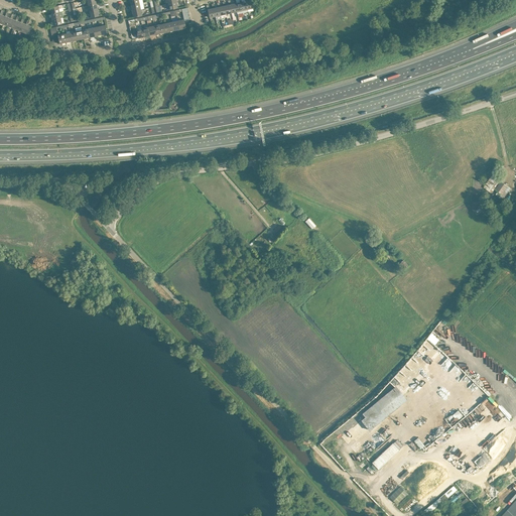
[(229,0),(228,1),(229,5),(230,4),(232,13),(237,12),(237,11),(235,3),(234,3),(231,4),(230,0),(229,0)]
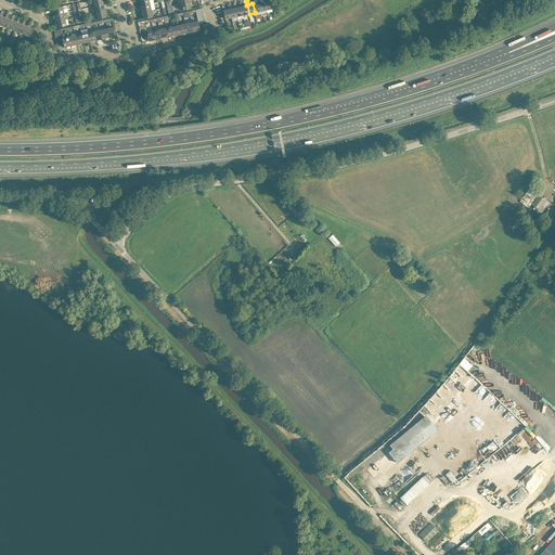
[(250,0),(252,3),(253,3),(255,12),(255,13),(255,15),(261,14),(259,2),(258,2),(254,3),(253,0),(250,0)]
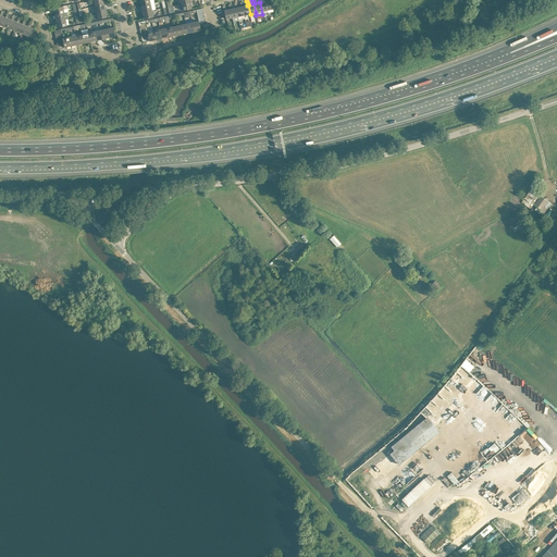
[(258,0),(259,2),(260,2),(262,14),(268,13),(268,10),(265,1),(264,1),(261,2),(260,0),(258,0)]
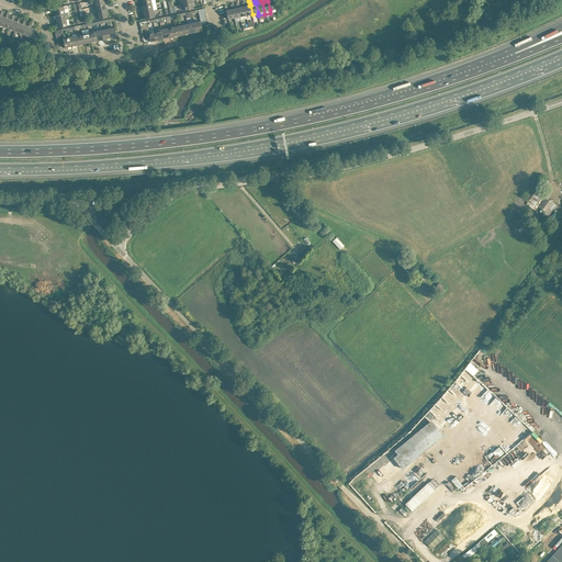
[(266,0),(267,1),(268,1),(270,10),(276,9),(273,0),(272,0),(269,1),(269,0),(266,0)]
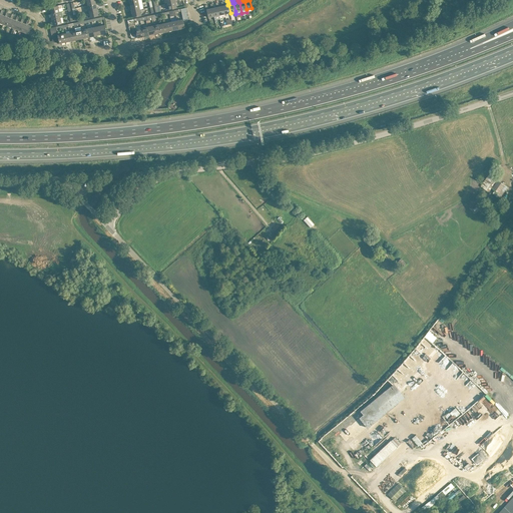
[(175,1),(167,3),(168,10),(176,8),(175,4),(176,4),(175,1)]
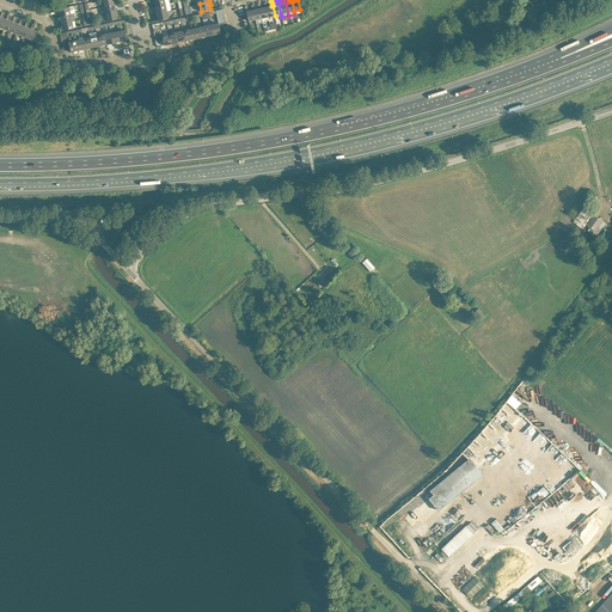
[(264,2),(265,7),(268,17),(275,16),(273,5),(271,6),(268,6),(267,1),(264,2)]
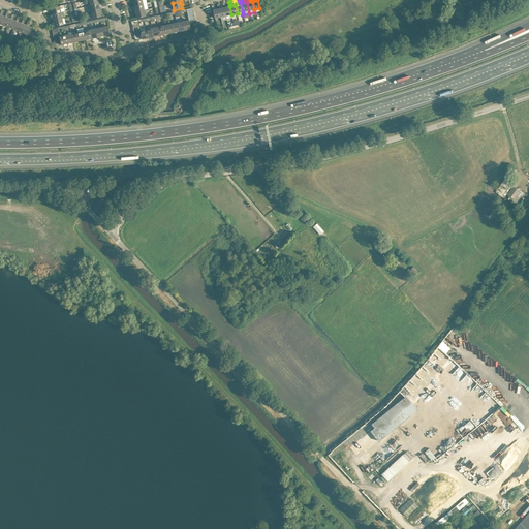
[(223,3),(222,3),(223,7),(224,7),(226,16),(231,14),(229,6),(225,7),(224,2),(223,3)]
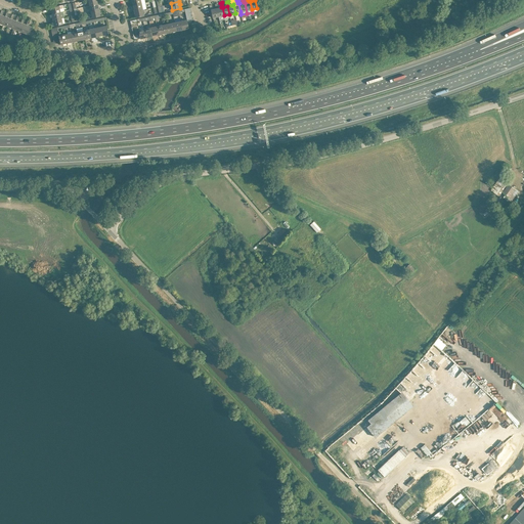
[(216,4),(215,4),(216,8),(217,8),(218,16),(219,20),(225,19),(224,15),(222,7),(221,7),(218,8),(217,4),(216,4)]
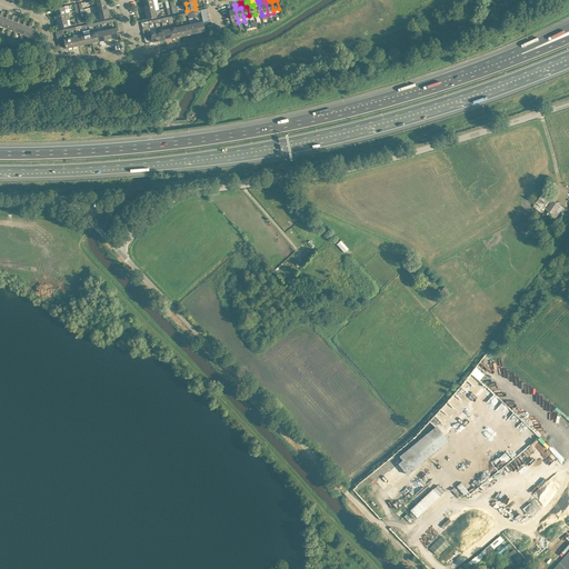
[(55,8),(57,16),(66,13),(65,10),(69,9),(68,6),(55,8)]
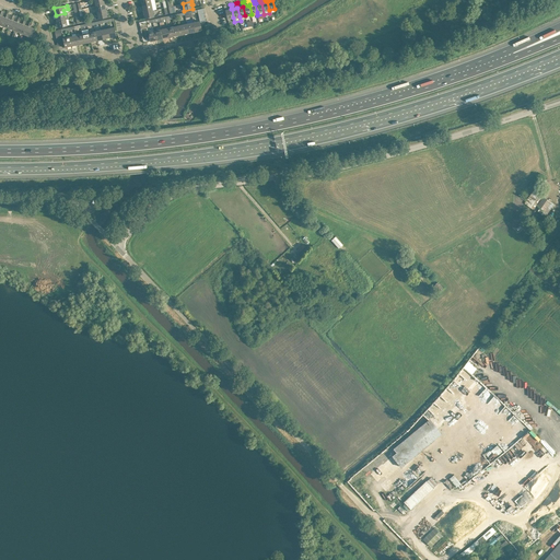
[(226,6),(224,6),(225,11),(225,10),(228,19),(233,18),(232,9),(231,9),(228,10),(226,6)]
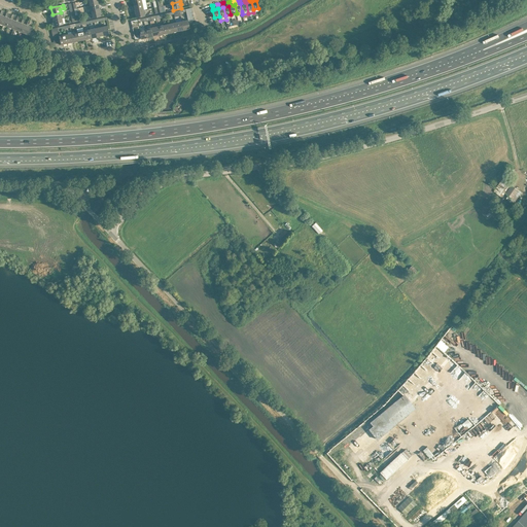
[(6,16),(3,25),(8,27),(11,19),(10,19),(7,18),(9,13),(7,12),(5,16),(6,16)]
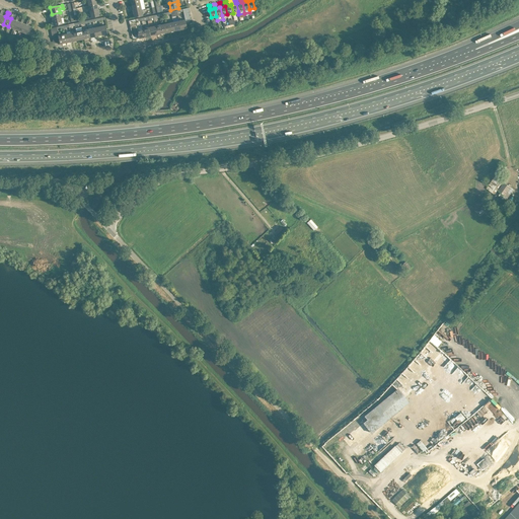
[(11,18),(8,26),(13,28),(16,20),(15,20),(12,19),(14,15),(13,14),(12,14),(10,18),(11,18)]
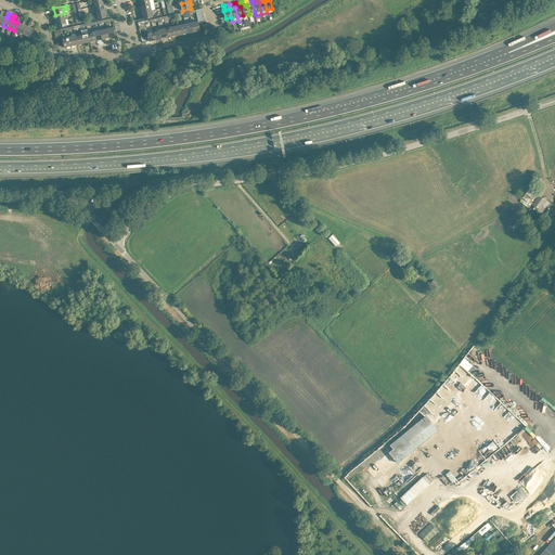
[(17,22),(14,30),(20,33),(23,24),(18,23),(21,18),(20,17),(18,17),(16,22),(17,22)]
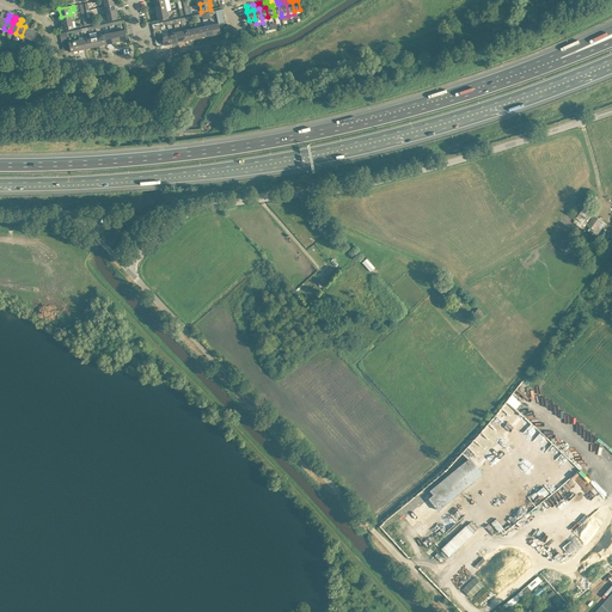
[(25,26),(22,36),(29,38),(32,29),(31,29),(28,28),(29,23),(28,22),(26,22),(25,26)]
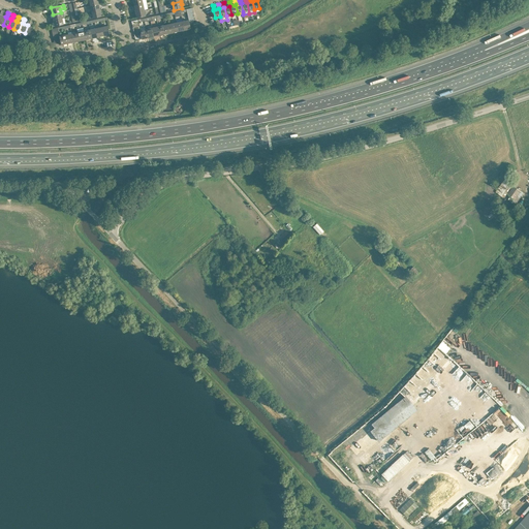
[(28,25),(25,33),(30,35),(33,27),(29,26),(30,22),(29,21),(28,21),(27,25),(28,25)]
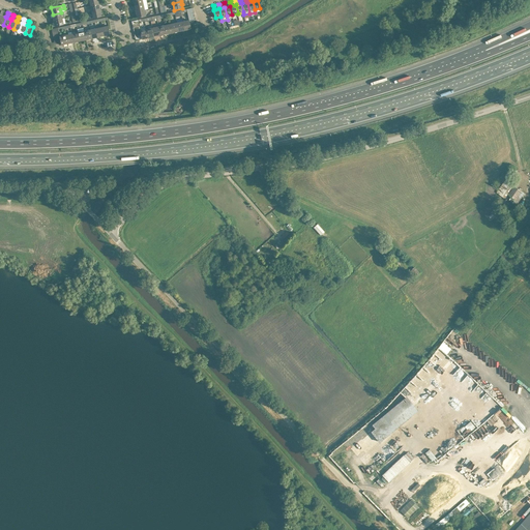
[(518,204),(524,192),(503,180),(497,193),(518,204)]
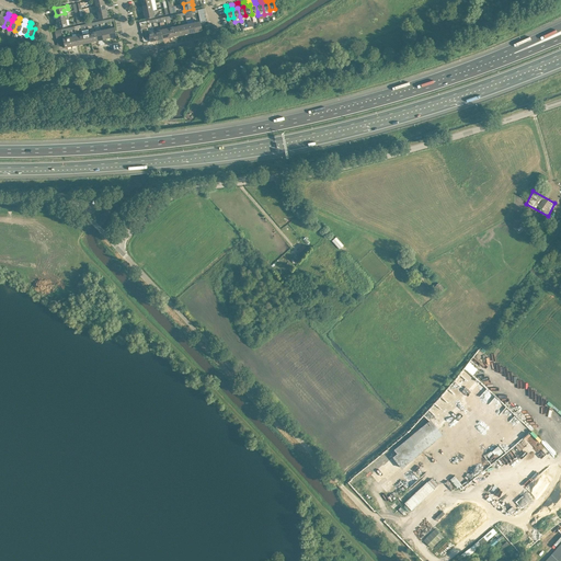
[(336,237),(332,241),(339,249),(343,245),(336,237)]
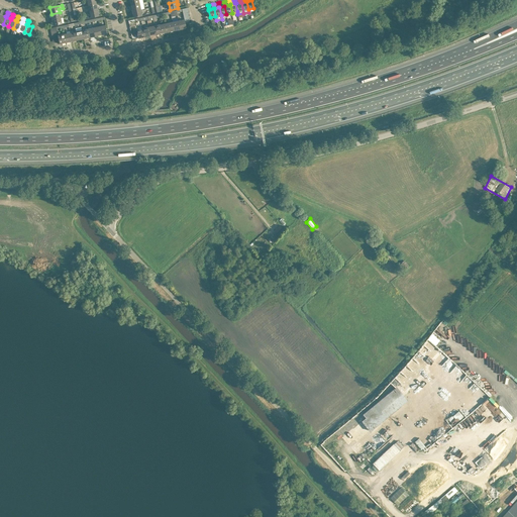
[(264,250),(271,244),(266,239),(259,245),(264,250)]
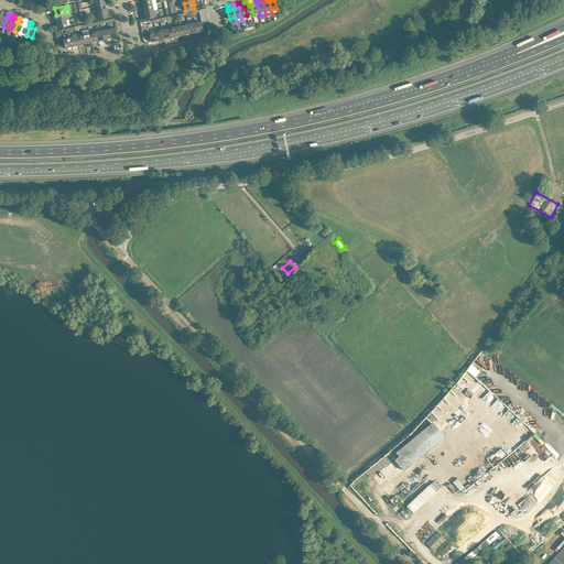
[(437,426),(443,423),(438,418),(434,422),(437,426)]
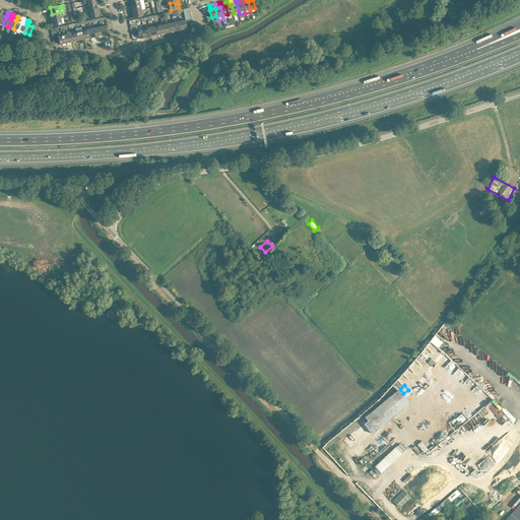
[(364,424),(372,434),(408,403),(402,395),(397,389),(365,416),(368,420),(364,424)]
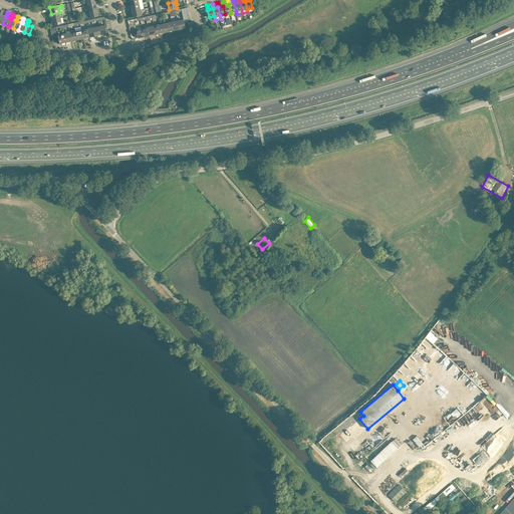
[(459,406),(450,414),(455,419),(464,411),(459,406)]
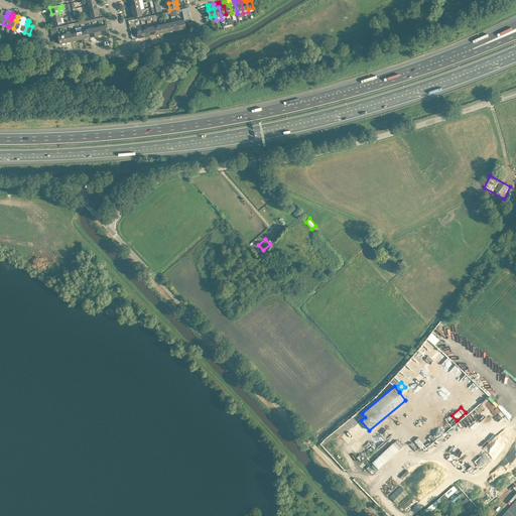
[(414,440),(420,448),(424,445),(418,437),(414,440)]
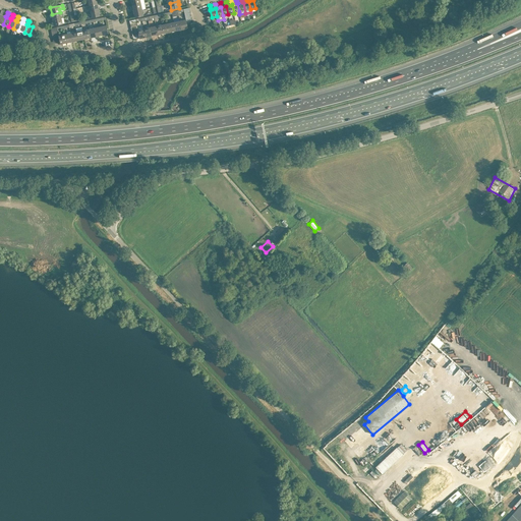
[(370,453),(374,457),(383,449),(379,445),(370,453)]
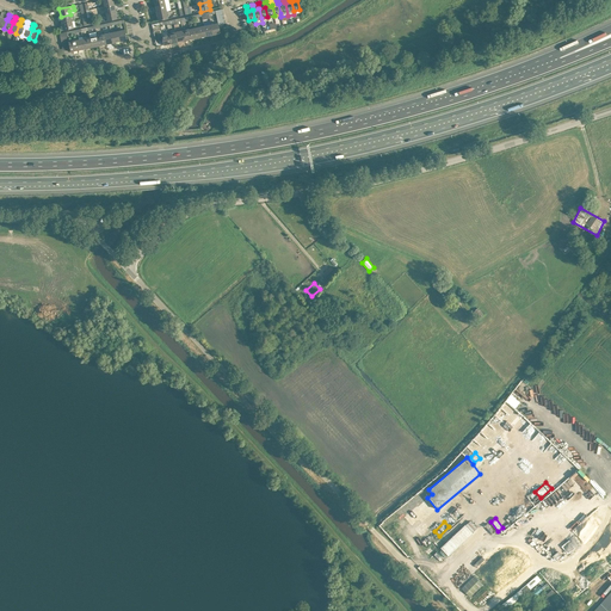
[(466,525),(440,548),(448,556),(473,532),(476,529),(470,522),(466,525)]
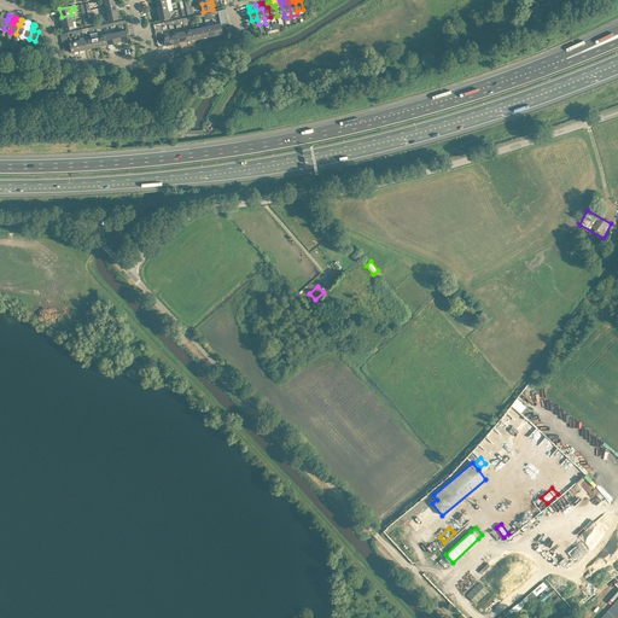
[(476,565),(467,572),(472,577),(481,570),(476,565)]
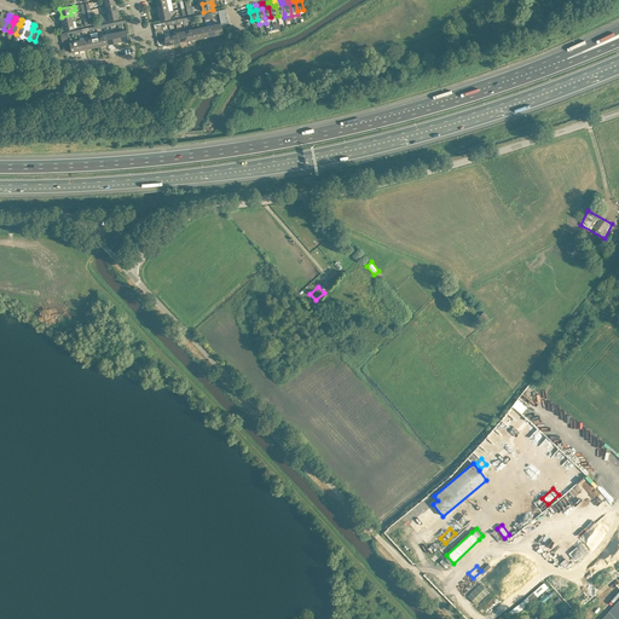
[(496,570),(484,579),(487,584),(501,574),(496,570)]
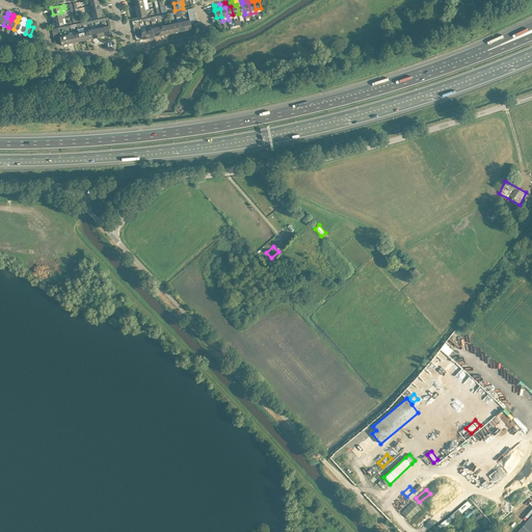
[(421,508),(414,501),(402,512),(409,520),(421,508)]
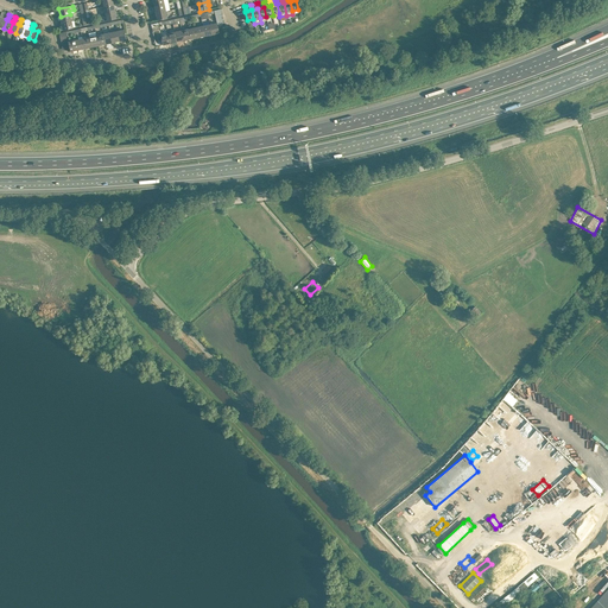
[(506,602),(521,589),(523,591),(529,587),(525,582),(504,600),(506,602)]
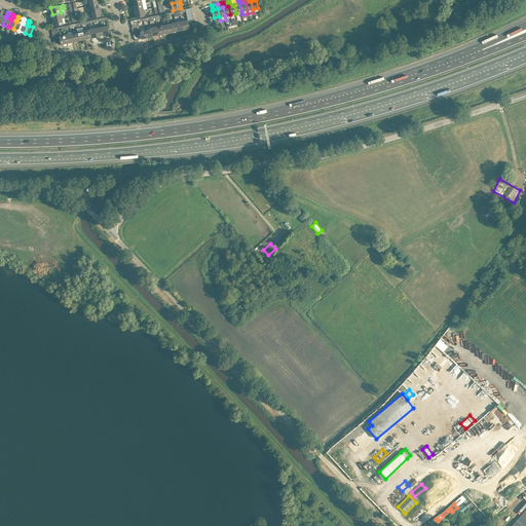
[(525,525),(525,510),(511,525),(525,525)]
